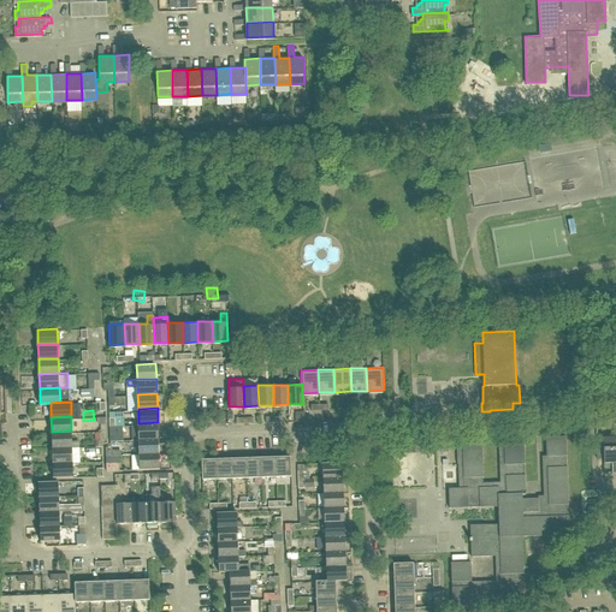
[(134,438),(140,438),(159,438),(158,422),(138,423),(132,423),(134,438)]
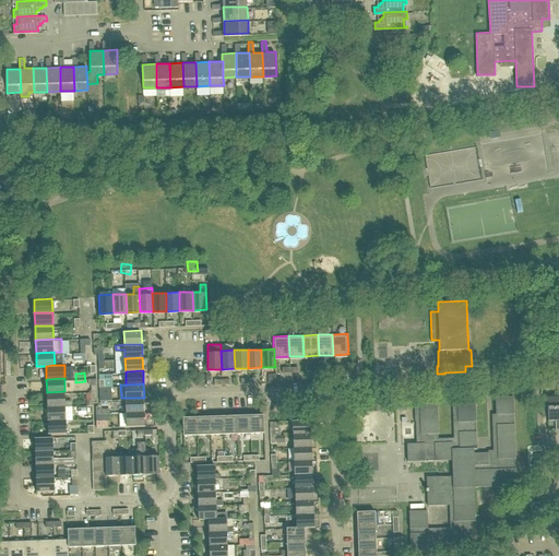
[(64,391),(47,392),(47,405),(66,405),(64,391)]
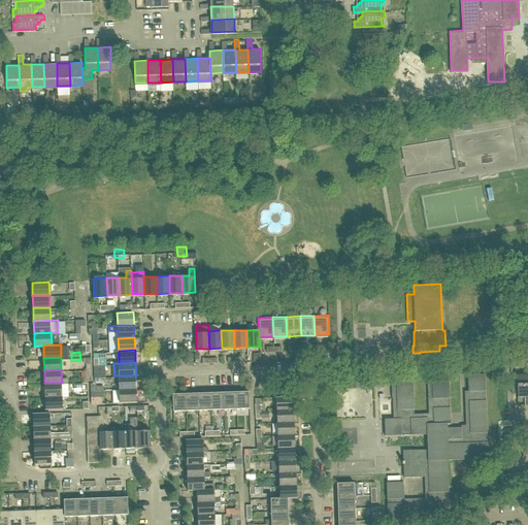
[(98,372),(98,380),(109,380),(108,371),(98,372)]
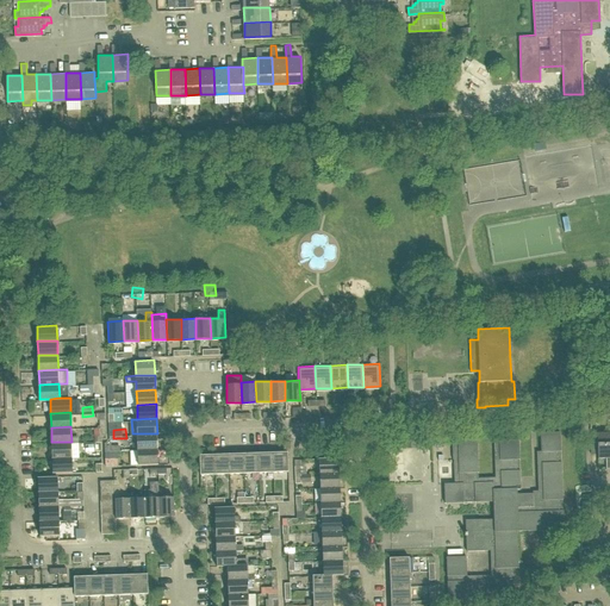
[(444,501),(493,499),(493,517),(517,516),(517,530),(564,528),(564,518),(560,430),(540,431),(541,449),(536,449),(539,492),(517,492),(516,487),(521,487),(518,438),(499,439),(499,457),(495,457),(495,475),(478,476),(477,433),(458,435),(452,435),(453,457),(454,457),(454,481),(444,482),(444,501)]
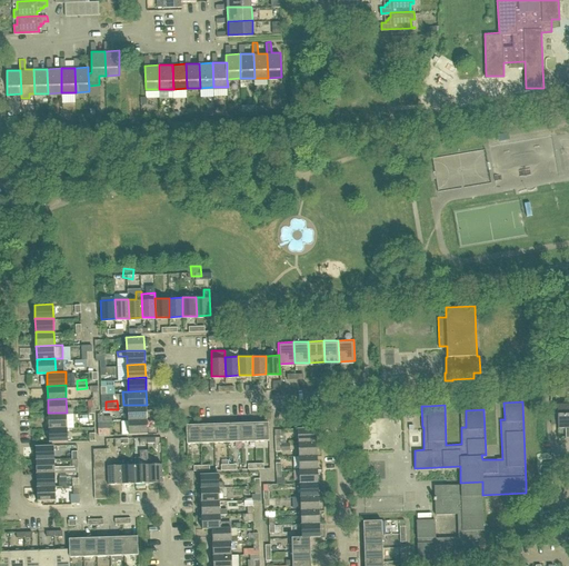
[(558,426),(566,426),(566,435),(568,435),(568,401),(557,403),(558,426)]
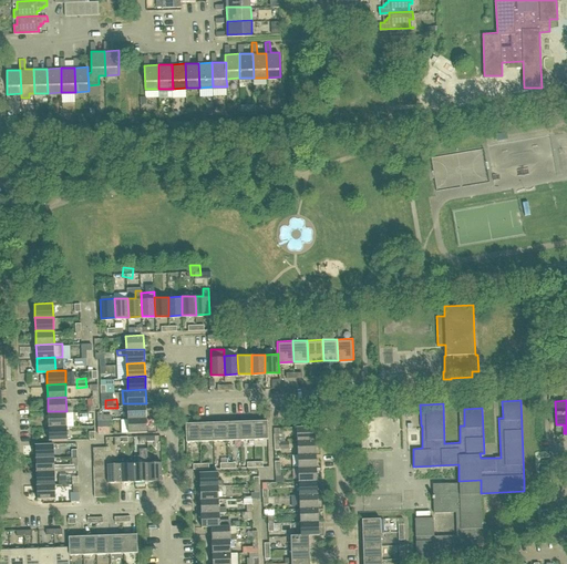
[(129,417),(146,417),(146,403),(129,403),(129,417)]
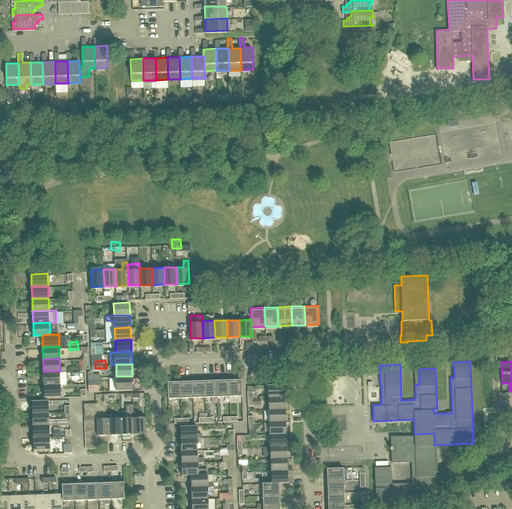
[(60,371),(43,371),(44,383),(60,383),(60,371)]
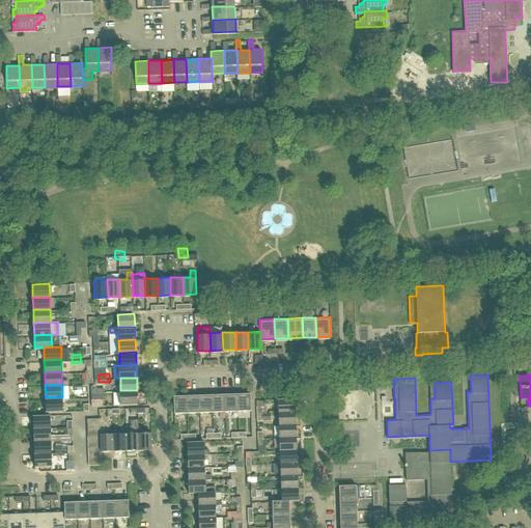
[(137,390),(120,390),(120,404),(137,403),(137,390)]
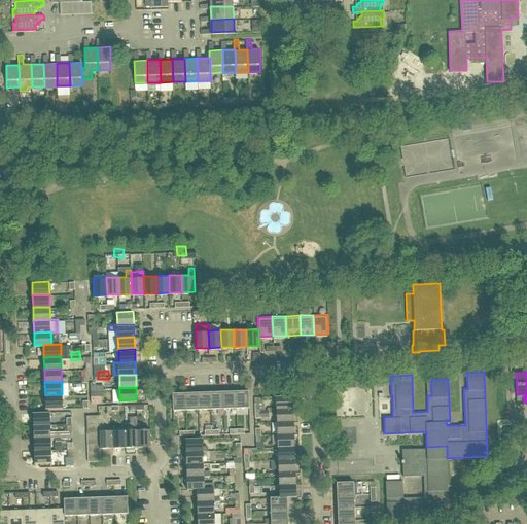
[(96,388),(91,388),(91,402),(101,400),(101,388),(96,388)]
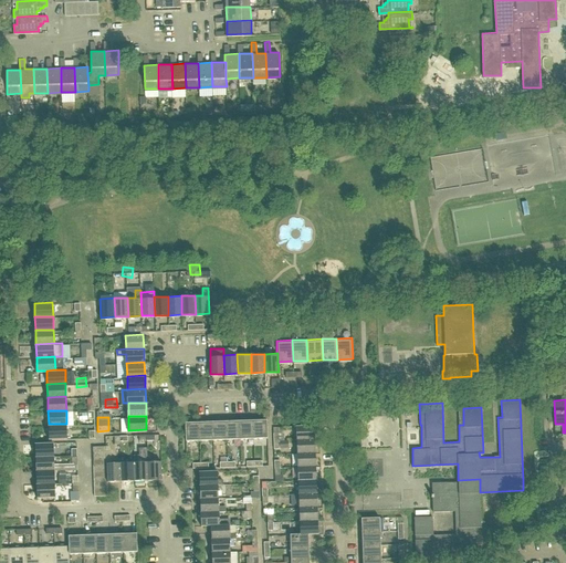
[(252,419),(253,437),(268,437),(266,418),(252,419)]
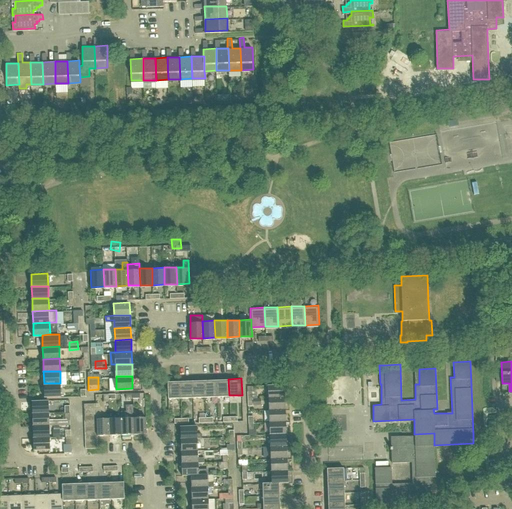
[(205,396),(217,396),(216,379),(204,380),(205,396)]
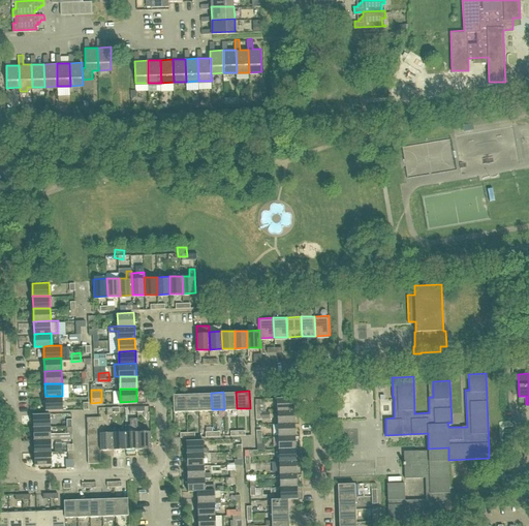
[(224,409),(237,408),(236,392),(223,392),(224,409)]
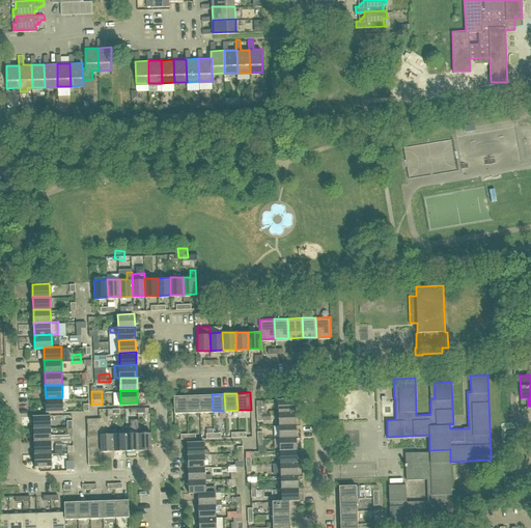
[(174,412),(188,412),(187,394),(173,395),(174,412)]
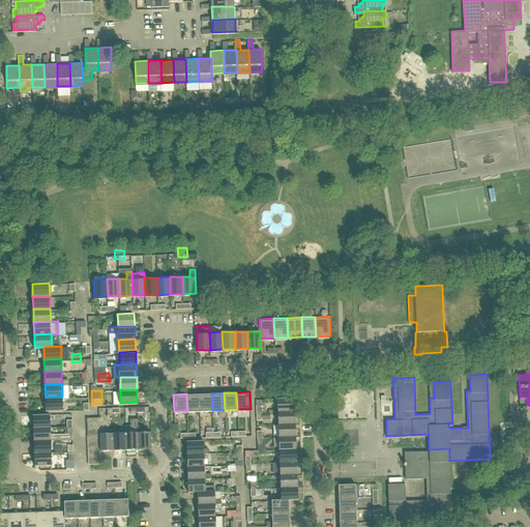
[(187,411),(200,410),(199,393),(186,393),(187,411)]
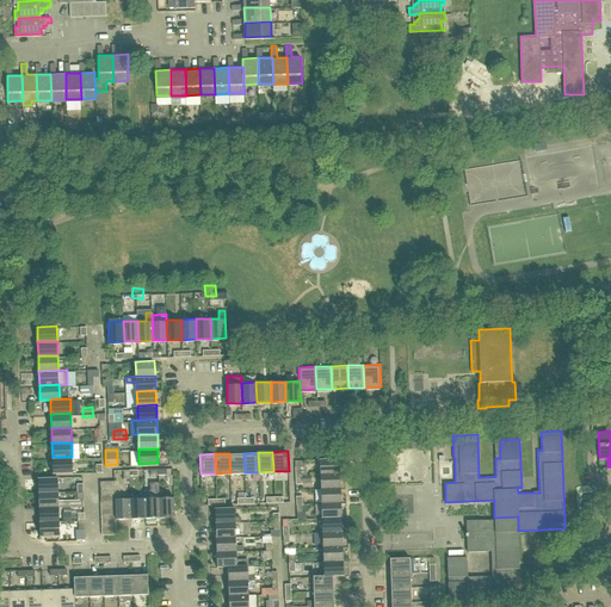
[(230,472),(245,472),(244,453),(229,453),(230,472)]
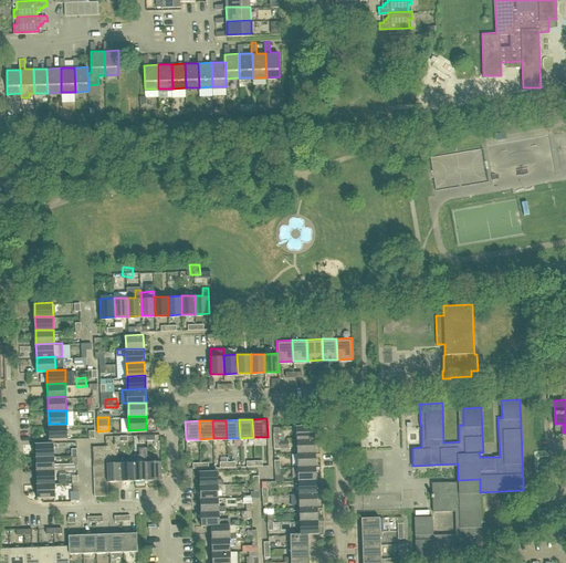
[(66,424),(49,424),(49,438),(67,437),(66,424)]
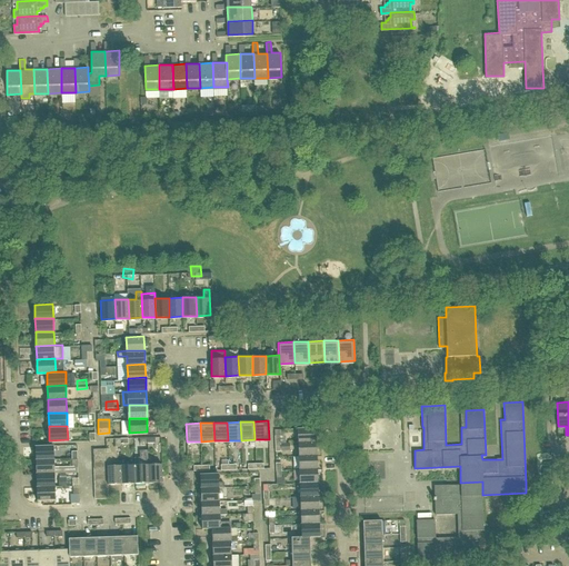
[(298,440),(317,440),(316,426),(298,427),(298,440)]
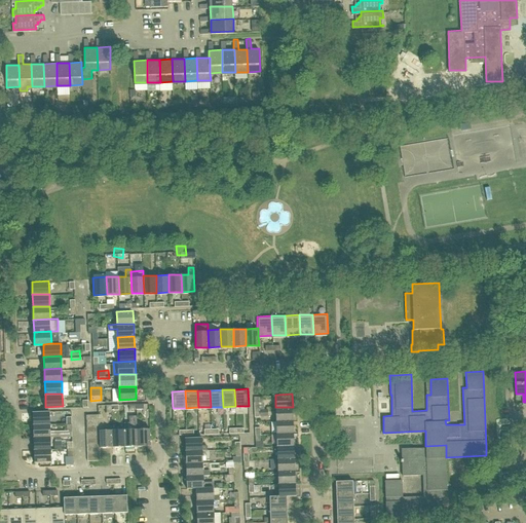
[(276,420),(293,419),(293,407),(275,407),(276,420)]
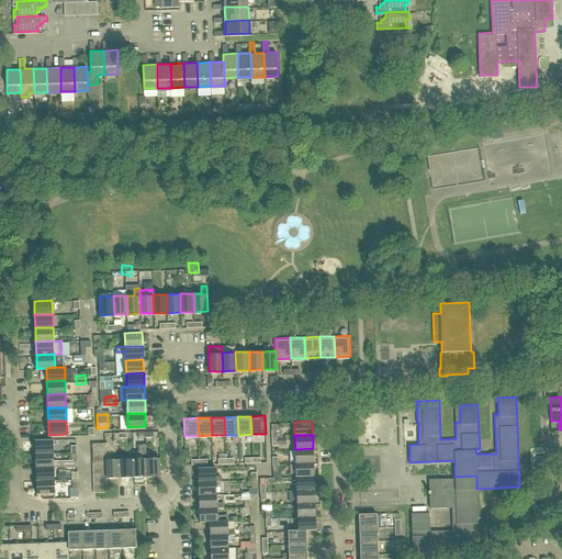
[(35,453),(54,451),(53,438),(35,438),(35,453)]
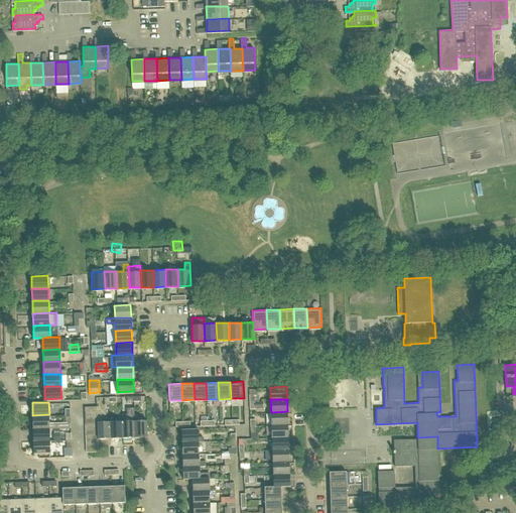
[(135,436),(134,419),(134,406),(127,406),(127,415),(129,415),(129,419),(122,420),(123,436),(135,436)]
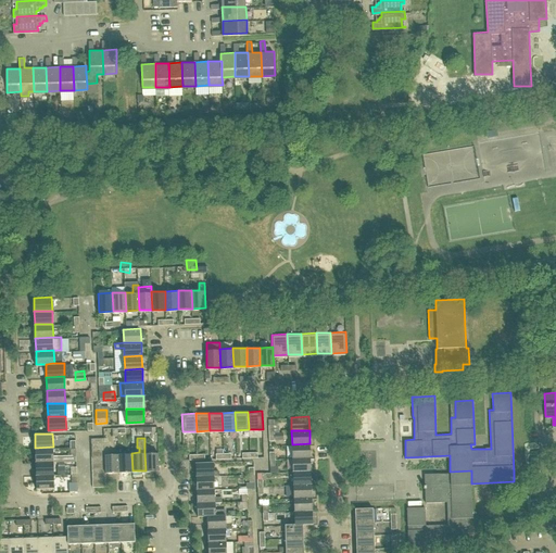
[(392,451),(401,448),(399,440),(390,443),(392,451)]
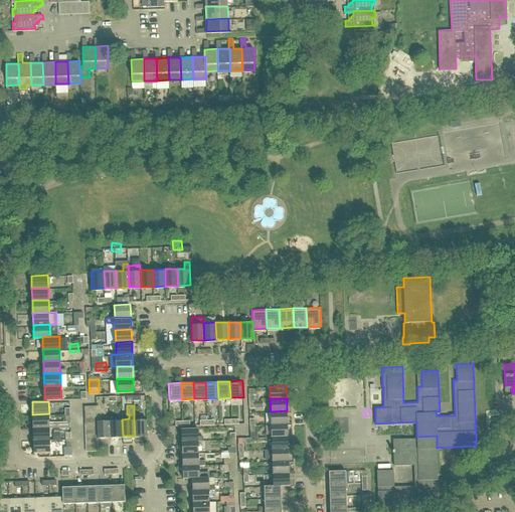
[(271,423),(288,422),(287,410),(271,411),(271,423)]
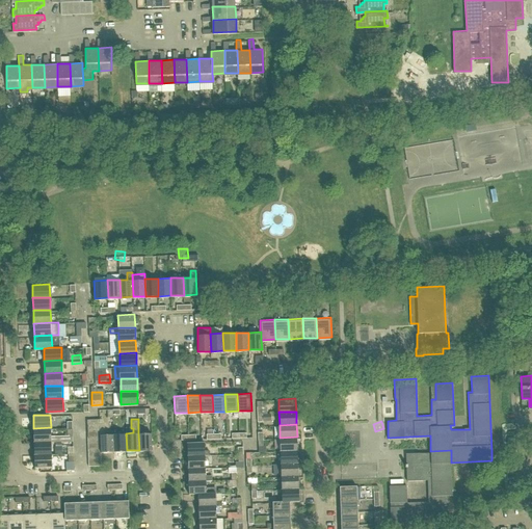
[(34,441),(51,441),(73,440),(73,427),(68,427),(68,434),(51,434),(51,427),(33,428),(34,441)]
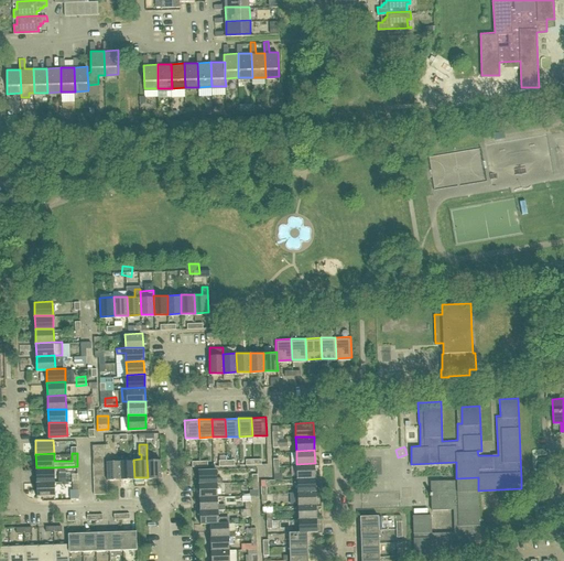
[(147,459),(148,477),(161,476),(161,459),(147,459)]
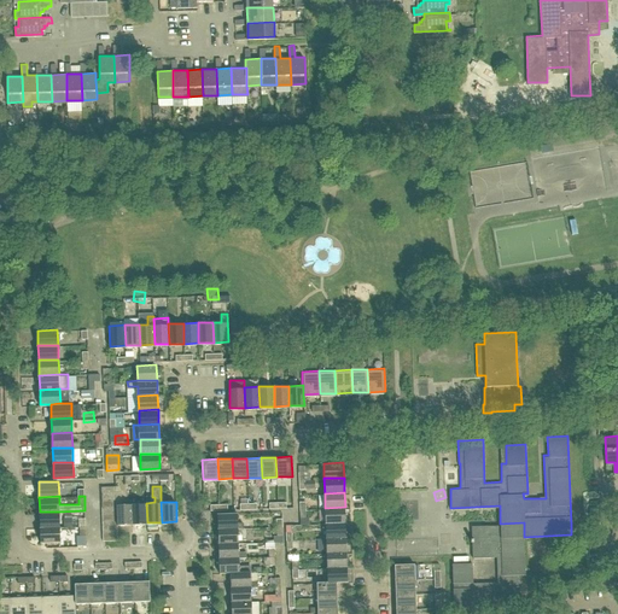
[(132,524),(132,503),(117,504),(117,524),(132,524)]
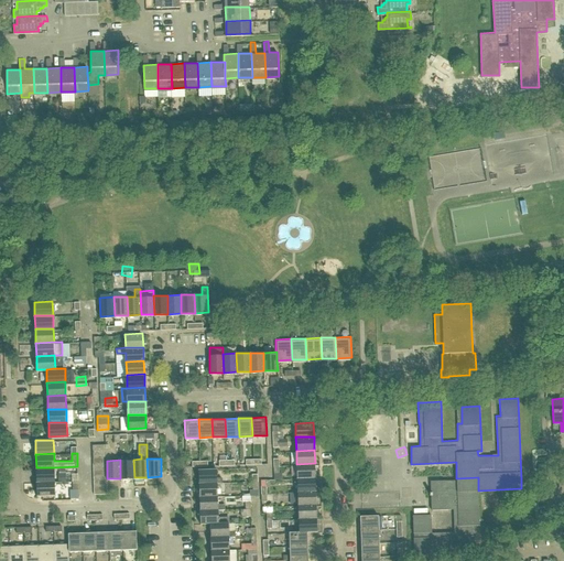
[(120,478),(134,477),(133,460),(120,460),(120,478)]
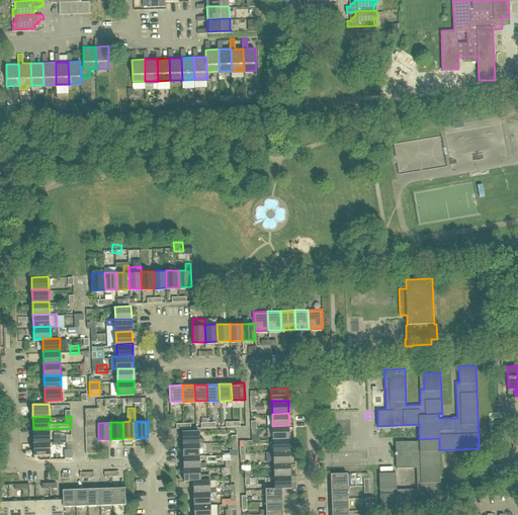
[(273,438),(289,437),(289,425),(272,426),(273,438)]
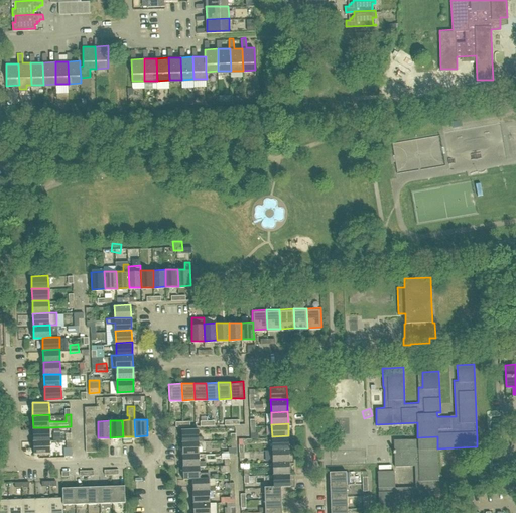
[(33,439),(50,439),(49,427),(33,427),(33,439)]
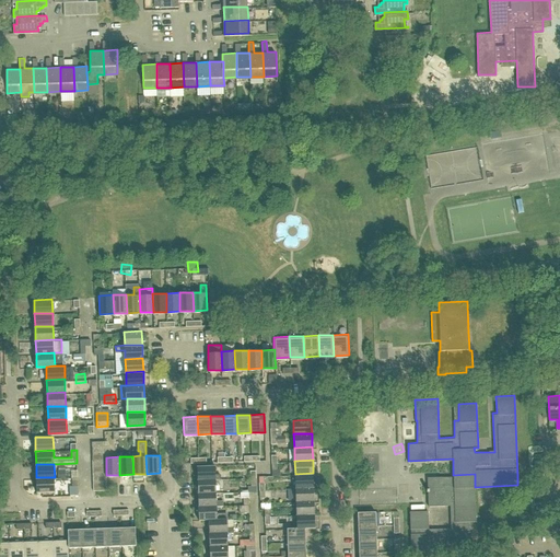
[(198,478),(216,478),(220,477),(220,473),(216,473),(216,464),(197,465),(198,478)]
